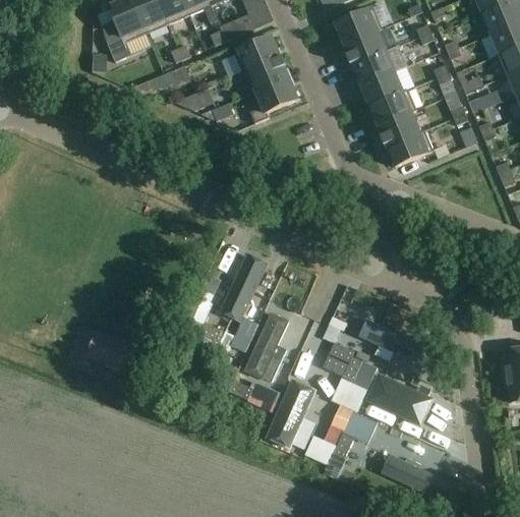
[(147,33),(132,0),(116,0),(108,4),(114,18),(99,24),(115,61),(131,55),(125,41),(147,33)]
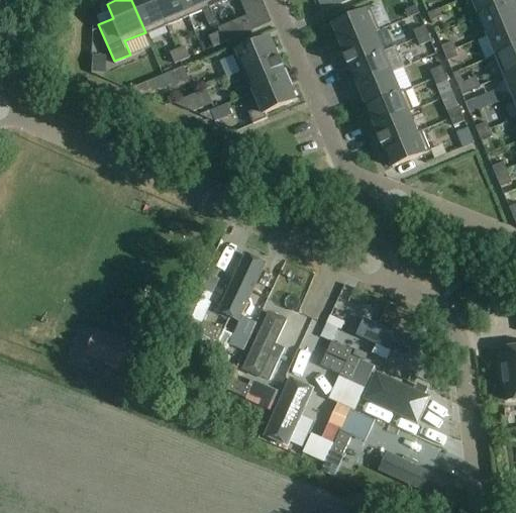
[(131,0),(145,32),(167,23),(157,0),(131,0)]
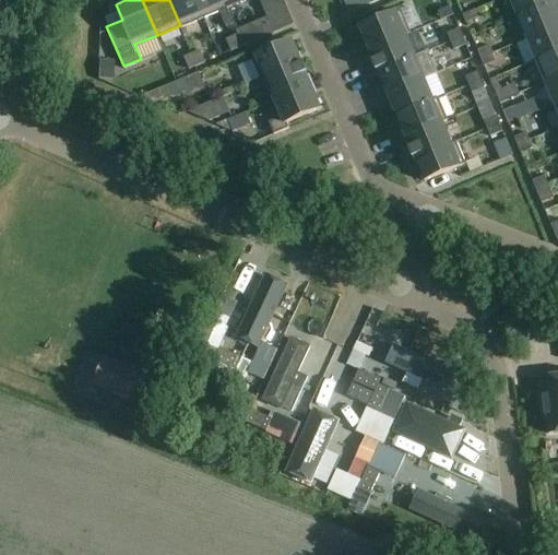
[(169,0),(180,25),(203,15),(197,0),(169,0)]
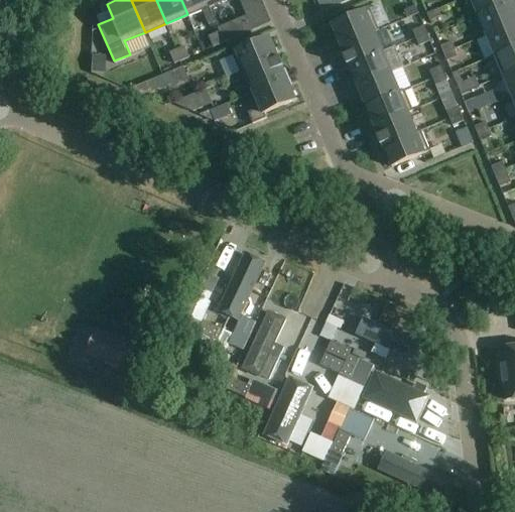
[(209,5),(206,0),(181,0),(187,14),(209,5)]
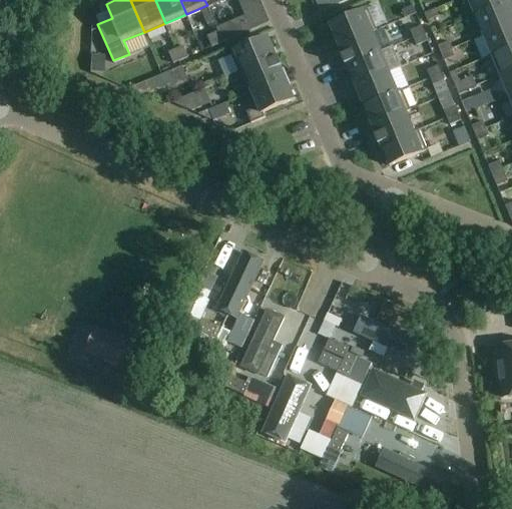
[(237,0),(243,13),(250,28),(269,20),(261,0),(237,0)]
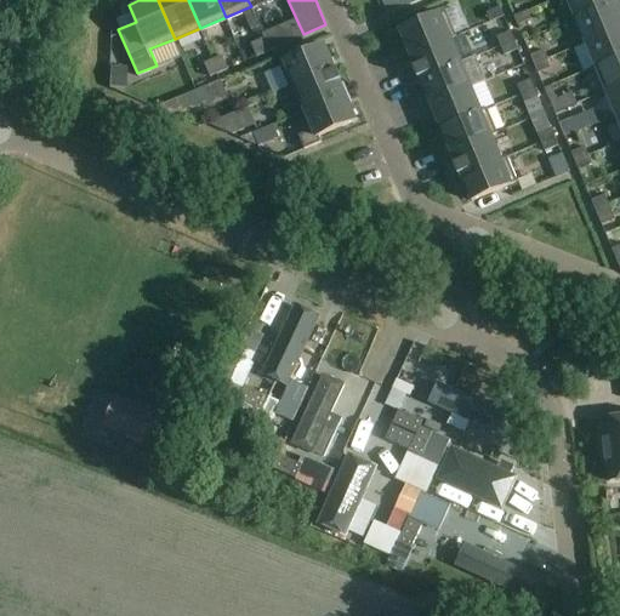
[(569,0),(575,16),(614,0),(569,0)]
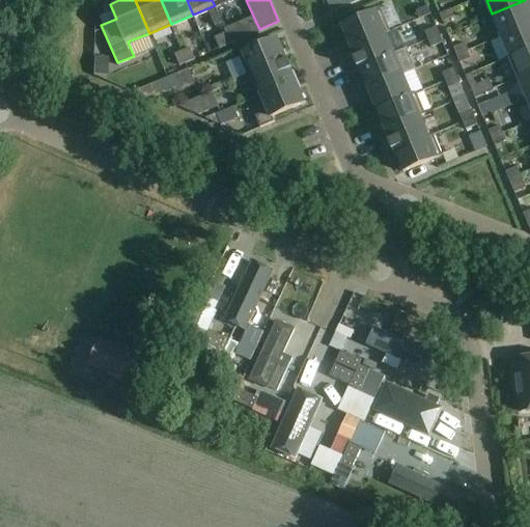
[(529,7),(527,0),(525,0),(492,14),(500,33),(529,20),(529,7)]
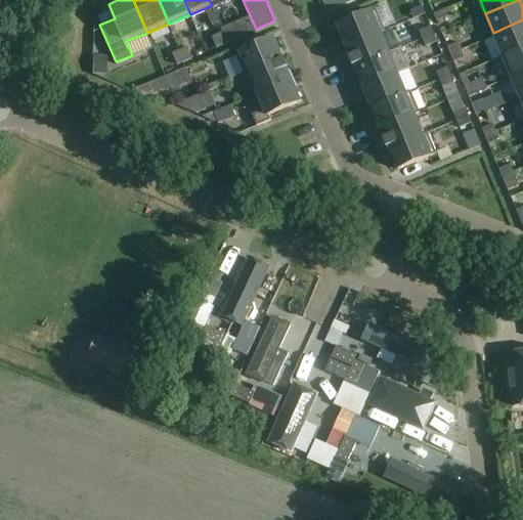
[(412,16),(424,11),(421,4),(409,8),(412,16)]
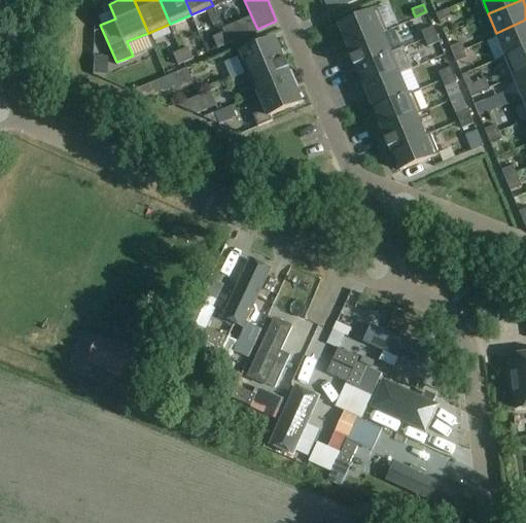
[(440,9),(434,11),(437,19),(449,13),(446,6),(440,9)]
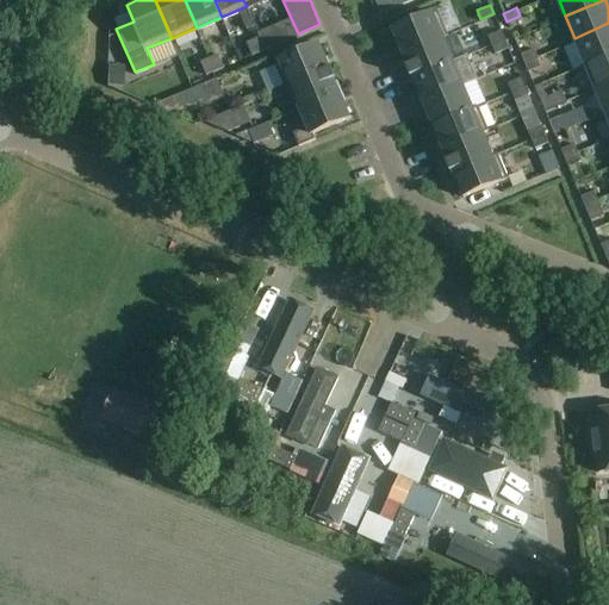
[(402,51),(447,32),(436,8),(392,26),(402,51)]
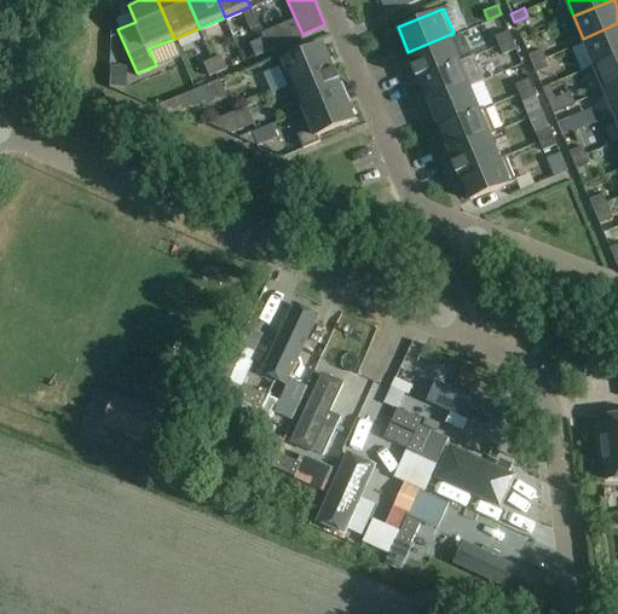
[(617,23),(583,39),(594,63),(617,52),(617,23)]
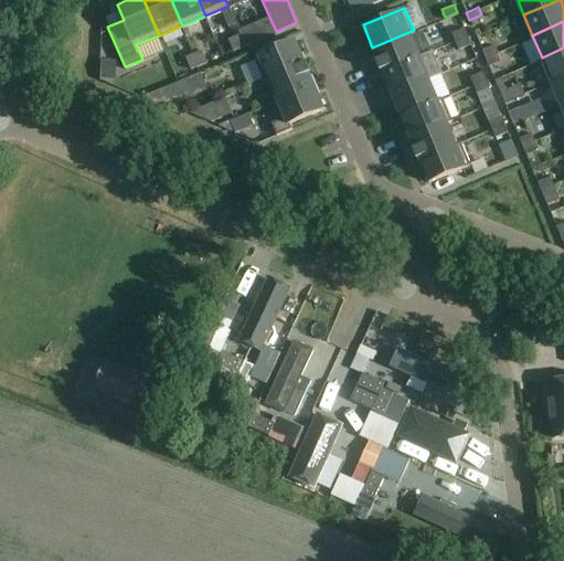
[(454,40),(467,34),(463,25),(450,31),(454,40)]
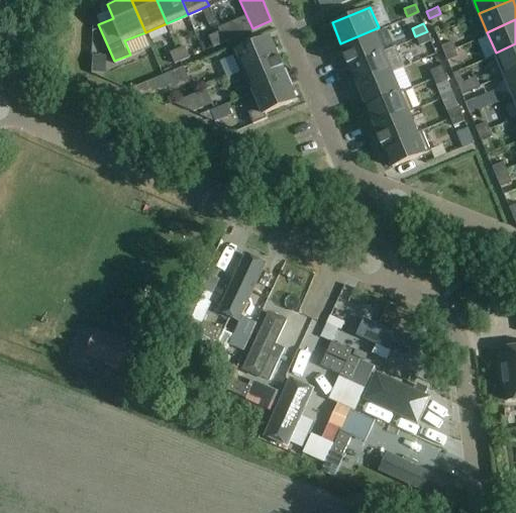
[(340,43),(349,65),(383,50),(375,30),(379,28),(379,27),(340,43)]
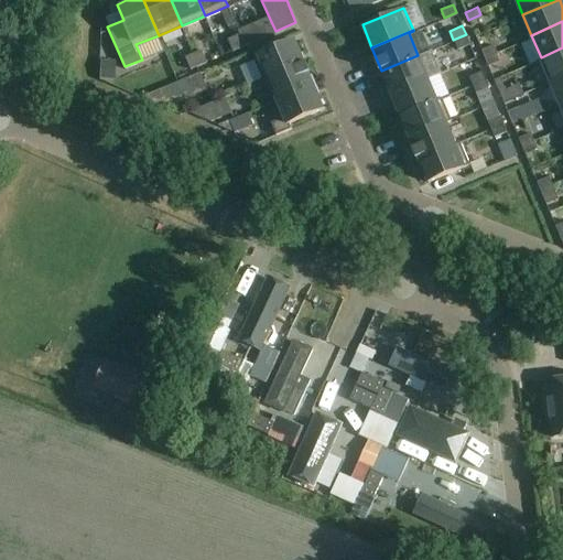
[(236,47),(244,44),(239,32),(230,35),(236,47)]
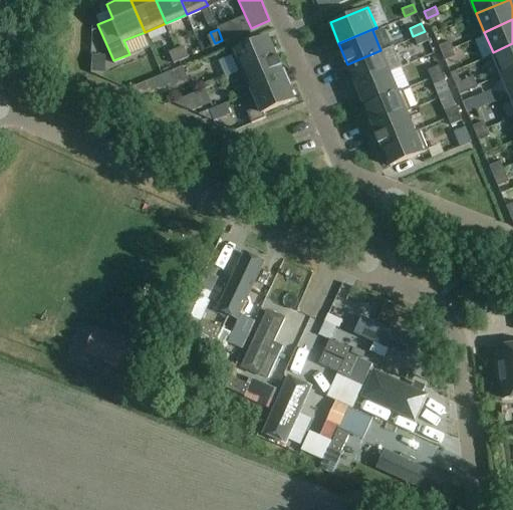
[(417,43),(428,38),(425,31),(413,36),(417,43)]
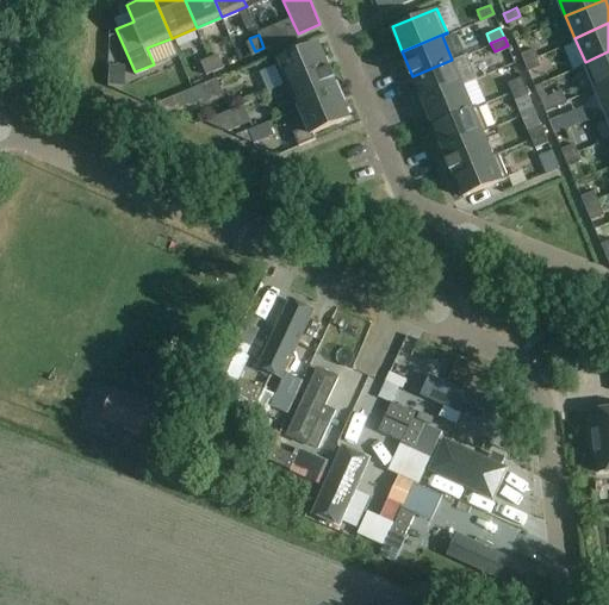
[(284,85),(328,67),(317,42),(273,60),(284,85)]
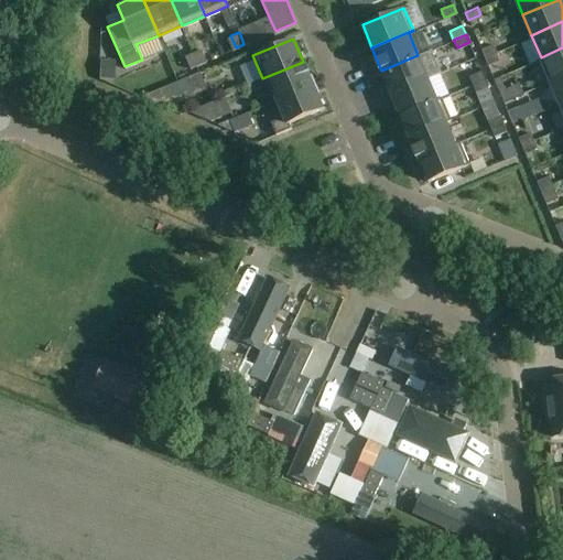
[(480,49),(484,56),(497,51),(493,43),(480,49)]
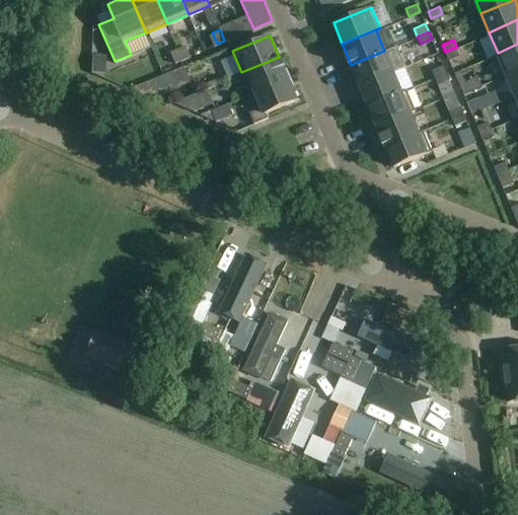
[(185,44),(176,48),(181,59),(190,56),(185,44)]
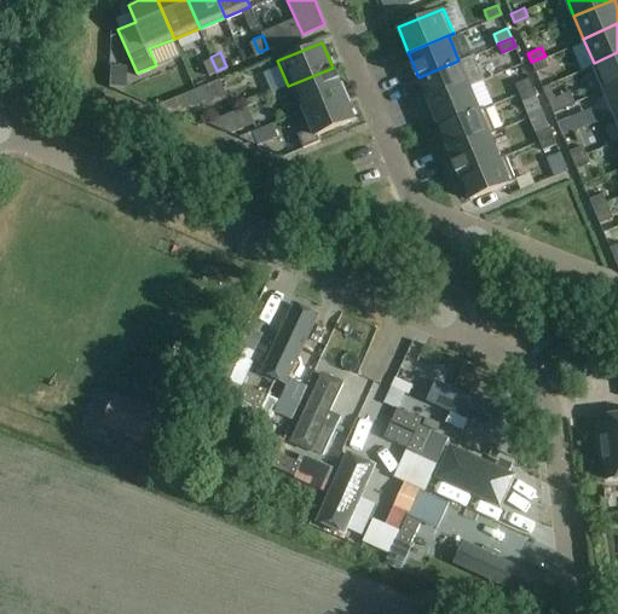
[(617,52),(594,63),(588,65),(599,90),(617,80),(617,52)]
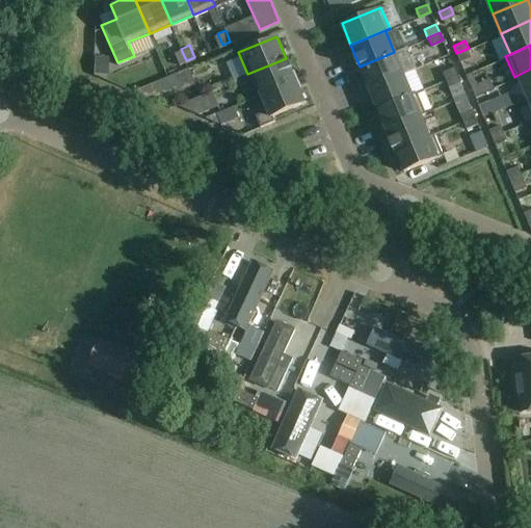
[(472,56),(469,48),(456,53),(460,60),(472,56)]
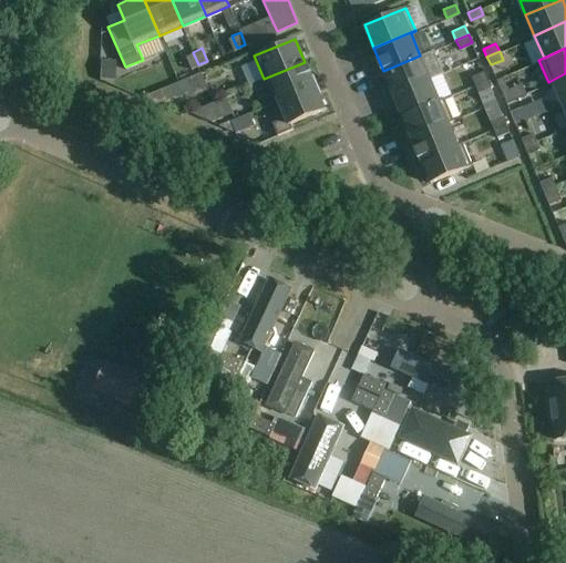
[(185,55),(191,68),(198,64),(193,52),(185,55)]
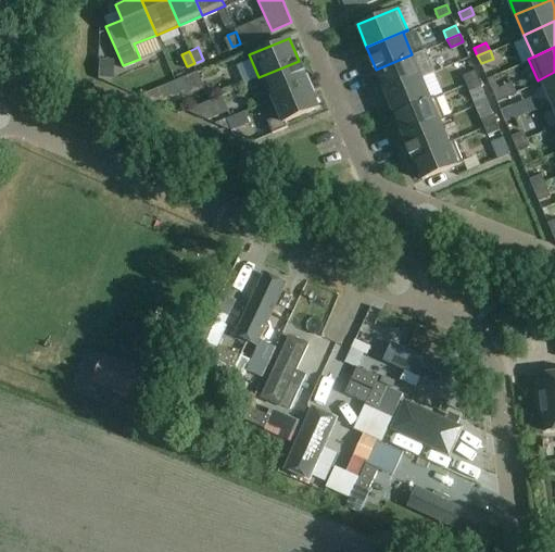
[(412,54),(376,70),(385,91),(420,76),(412,54)]
